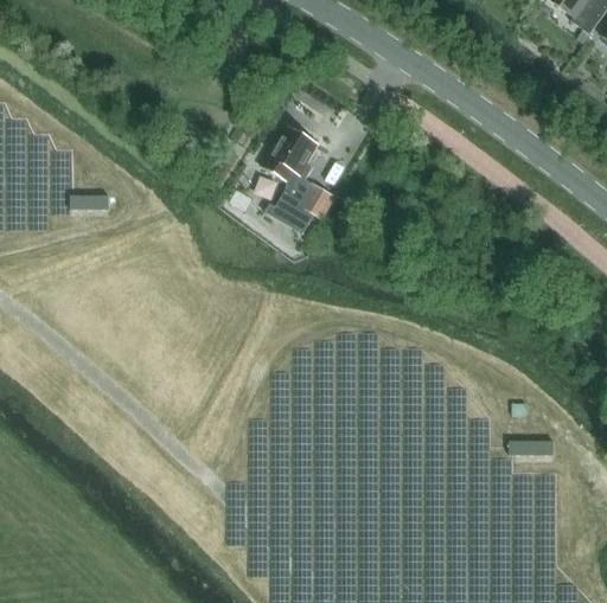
[(589,33),(606,6),(606,0),(557,0),(575,12),(570,20),(582,29),(589,33)]
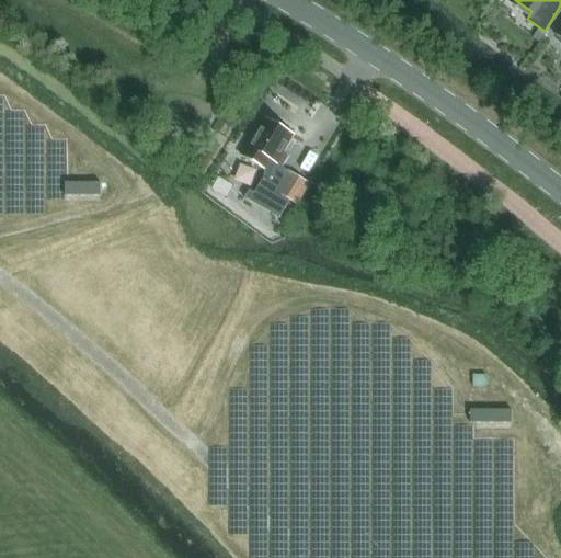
[(538,26),(531,36),(538,41),(545,31),(538,26)]
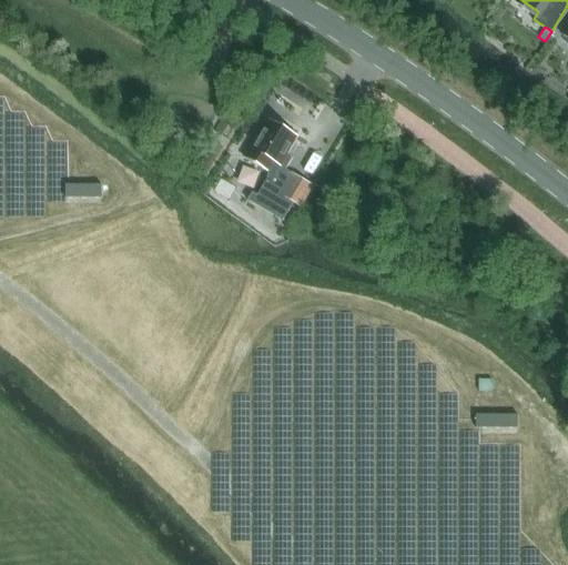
[(0,213),(39,212),(47,200),(46,188),(48,184),(34,177),(51,175),(39,168),(34,168),(18,158),(17,151),(9,151),(0,145),(0,127),(3,121),(0,119),(0,112),(16,112),(27,118),(32,108),(11,109),(10,93),(2,93),(0,91),(0,213)]
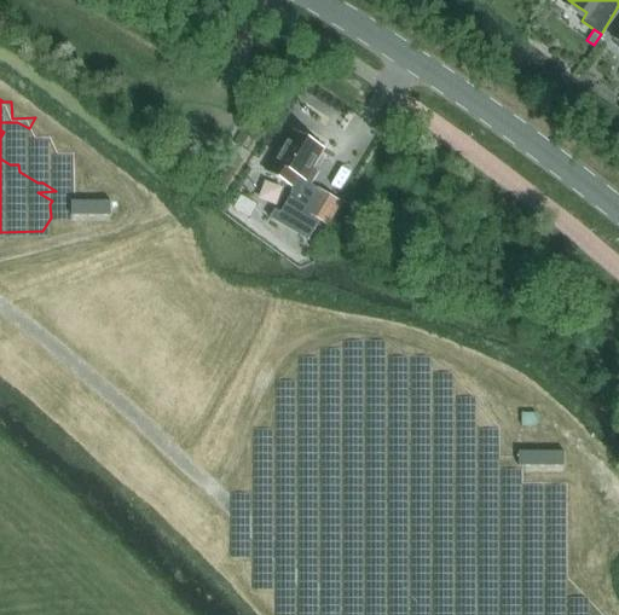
[(281,185),(289,224),(302,220),(298,197),(296,198),(293,186),(299,177),(306,180),(312,170),(311,166),(322,146),(295,132),(283,151),(279,152),(268,172),(283,180),(281,185)]
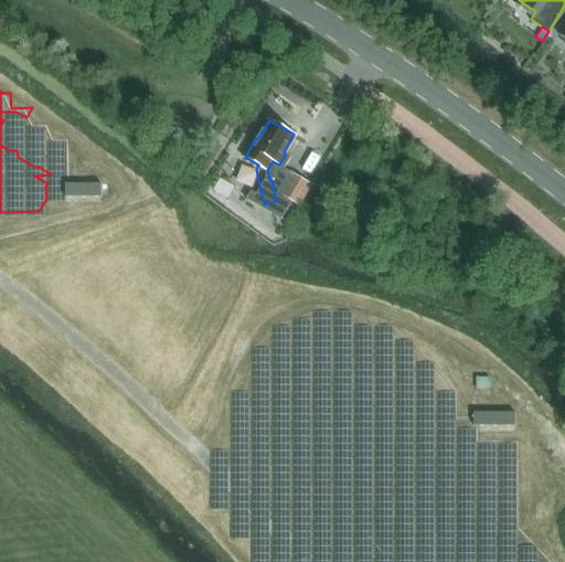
[(295,203),(308,181),(289,170),(276,192),(295,203)]
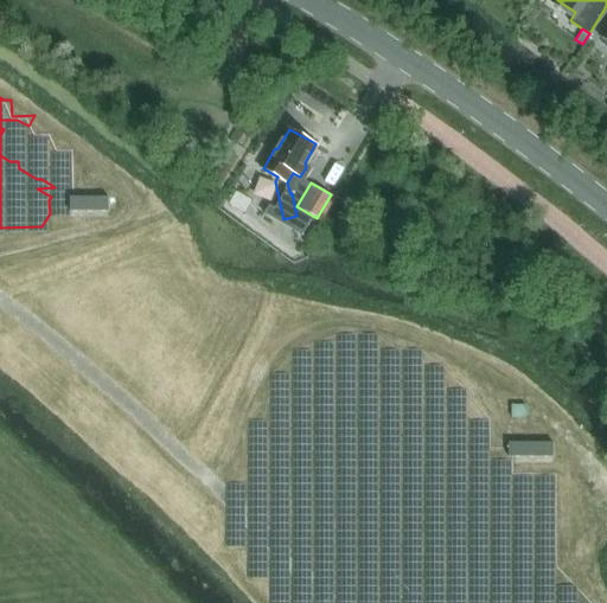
[(69,209),(108,209),(108,194),(69,194),(69,209)]
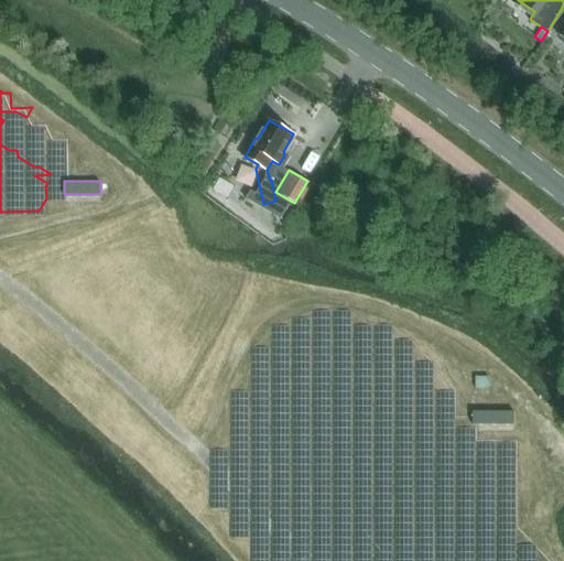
[(455,354),(452,364),(464,368),(467,358),(455,354)]
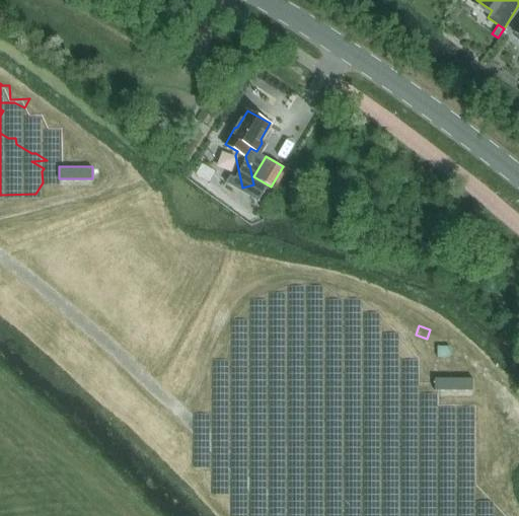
[(435,388),(472,388),(472,377),(435,376),(435,388)]
